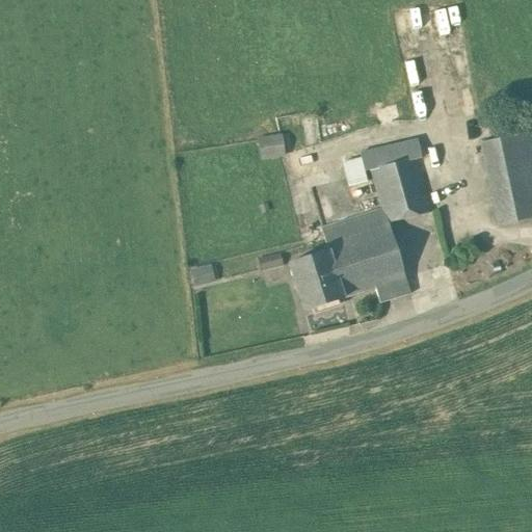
[(531,144),(529,132),(480,143),(499,227),(531,218),(531,144)]
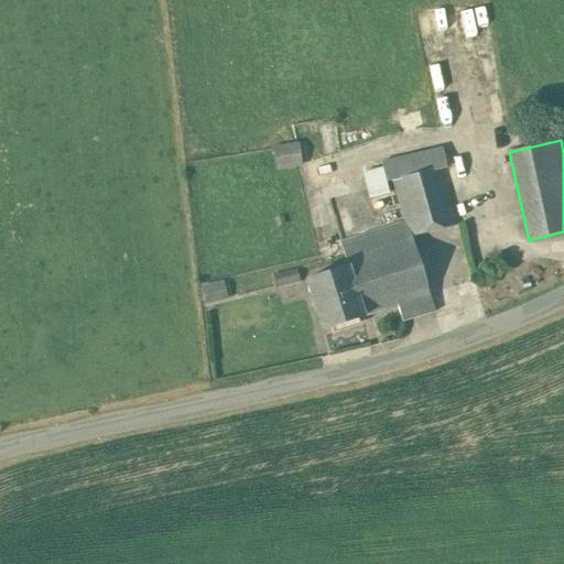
[(295,145),(273,149),(275,170),(299,166),(295,145)]
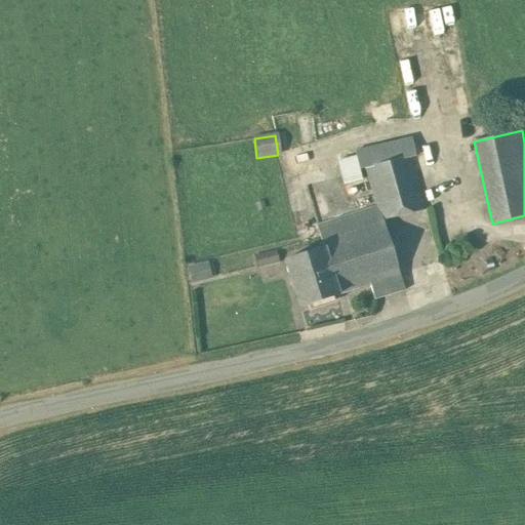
[(412,138),(354,153),(355,157),(359,172),(369,169),(379,207),(382,218),(423,208),(422,205),(421,206),(410,159),(416,157),(412,138)]
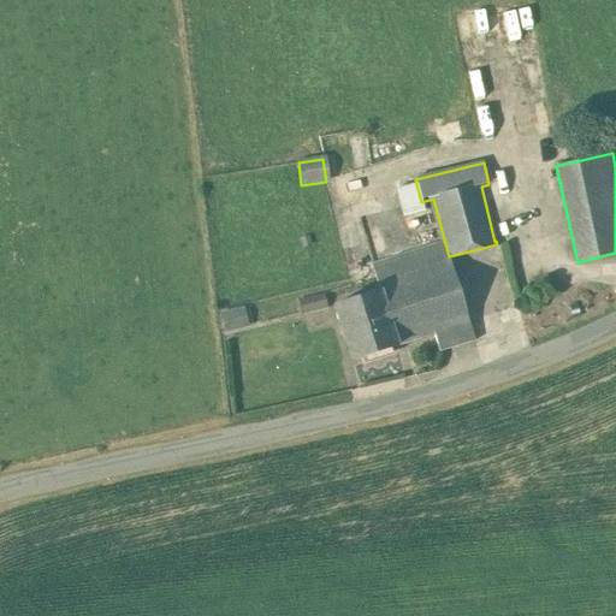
[(416,184),(395,190),(402,217),(424,211),(421,202),(416,184)]
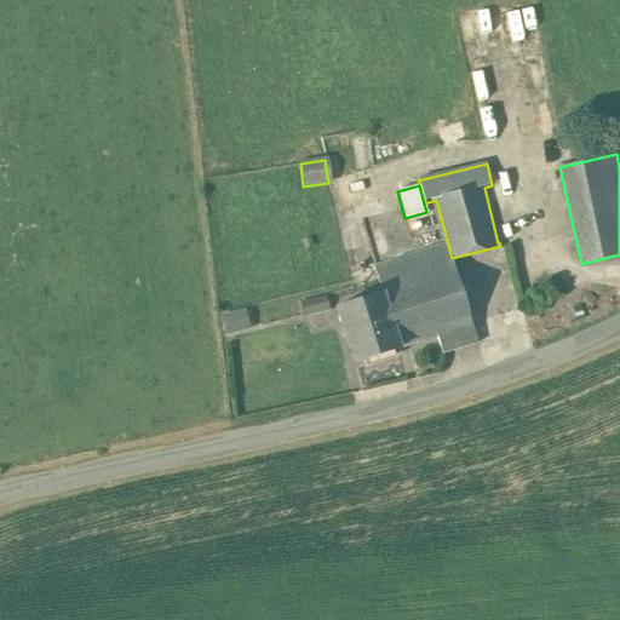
[(448,245),(378,268),(386,293),(401,337),(452,320),(470,314),(452,258),(448,245)]
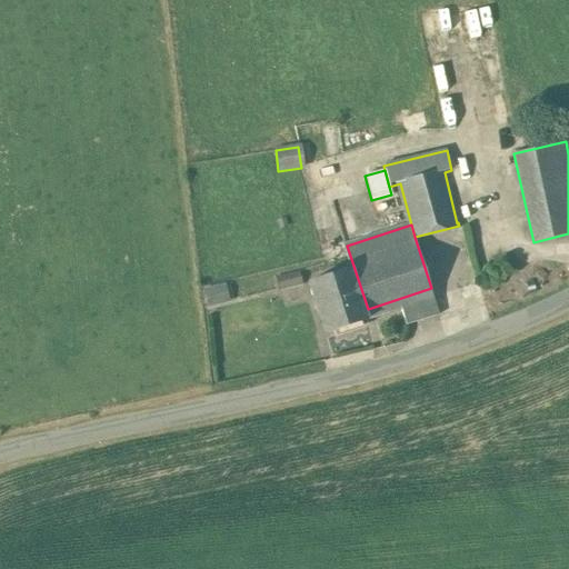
[(355,269),(309,282),(325,333),(371,319),(368,309),(355,269)]
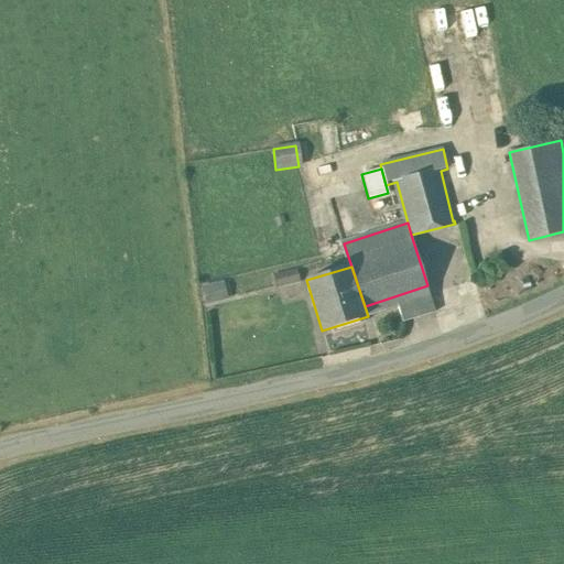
[(295,270),(274,275),(278,286),(299,281),(295,270)]
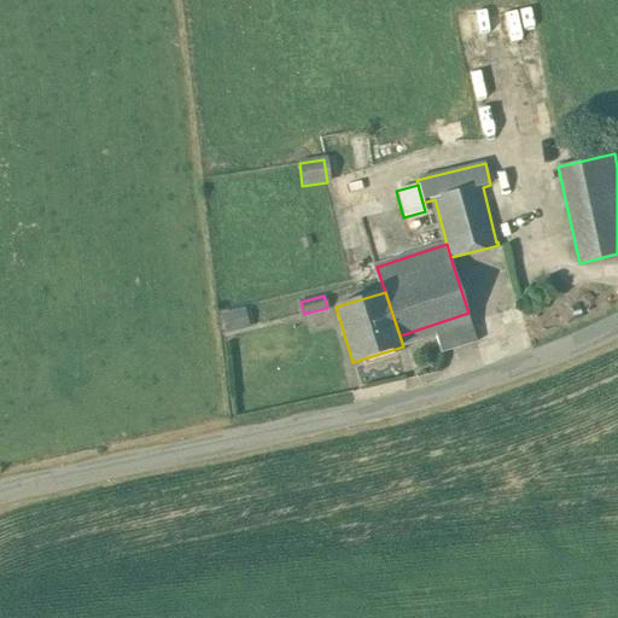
[(478,339),(468,313),(450,319),(459,345),(478,339)]
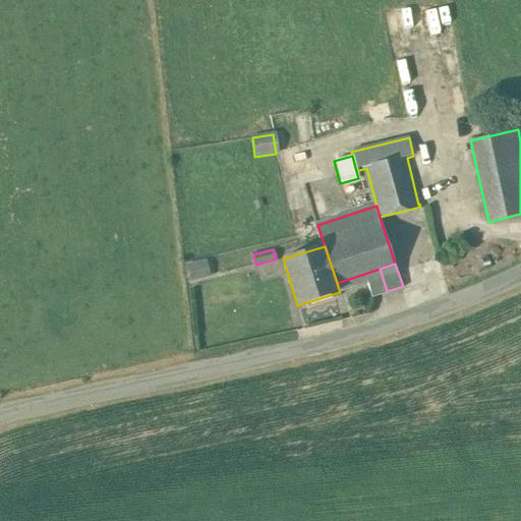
[(380,269),(366,274),(369,283),(373,296),(387,291),(380,269)]
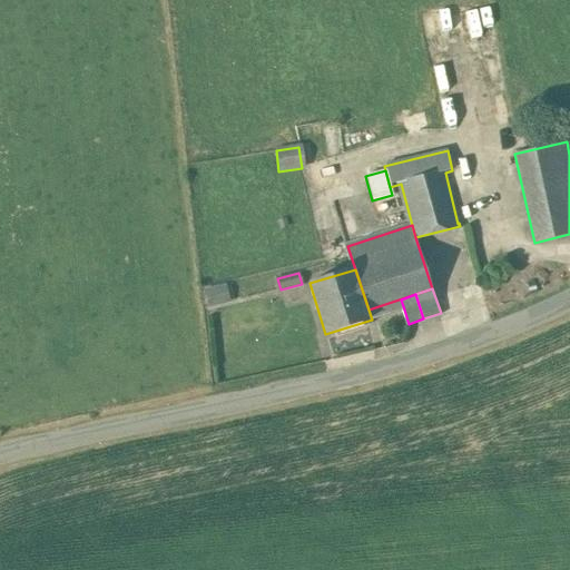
[(401,300),(369,310),(372,320),(404,310),(401,300)]
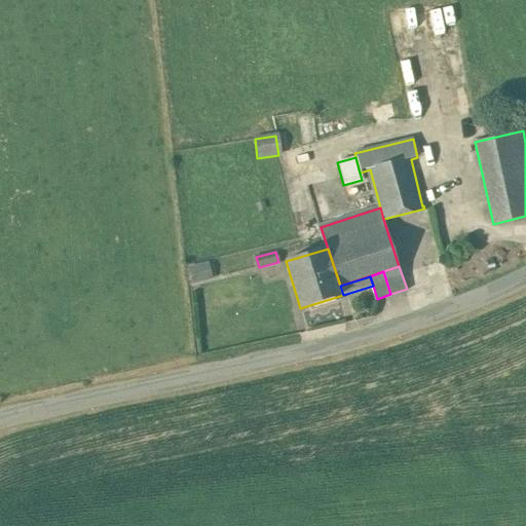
All buildings are outlined.
